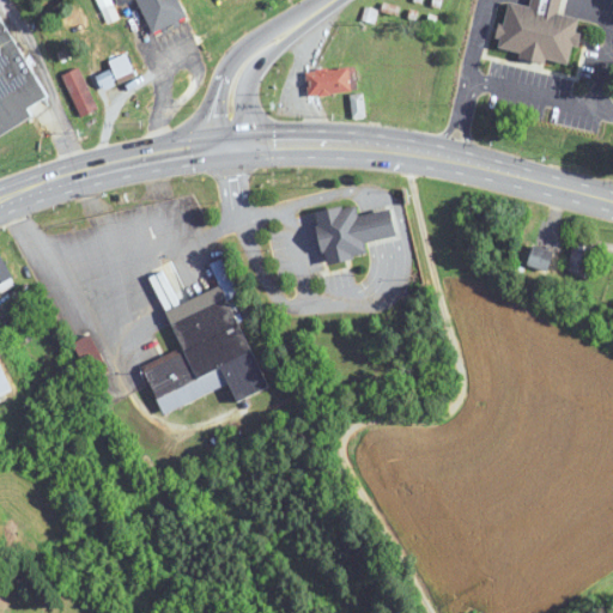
[(128,0),(138,0),(151,34),(186,20),(177,0),(114,0),(117,5),(128,0)]
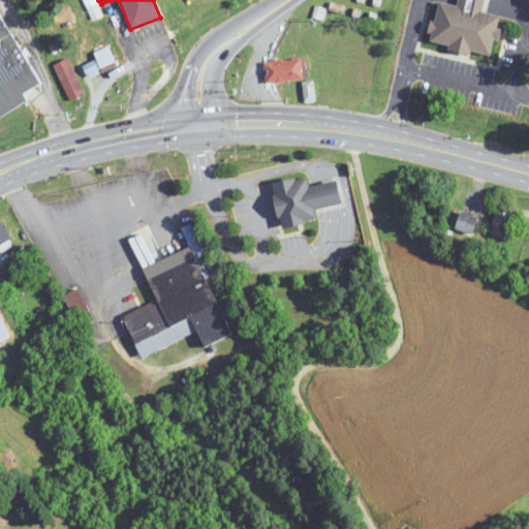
[(493,56),(501,16),(484,12),(486,0),(459,0),(459,5),(438,1),(430,43),(493,56)]
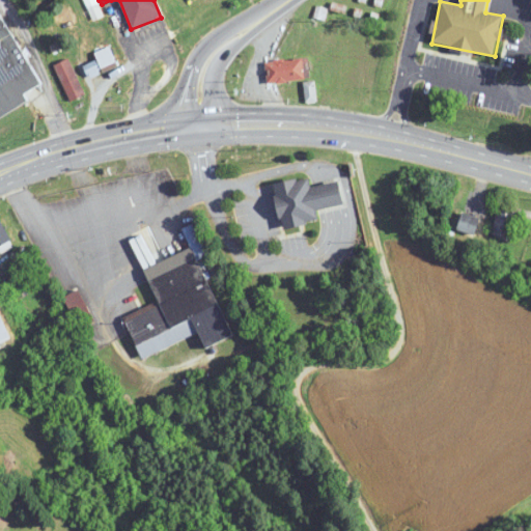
[(40,85),(0,8),(0,117),(31,102),(26,93),(40,85)]
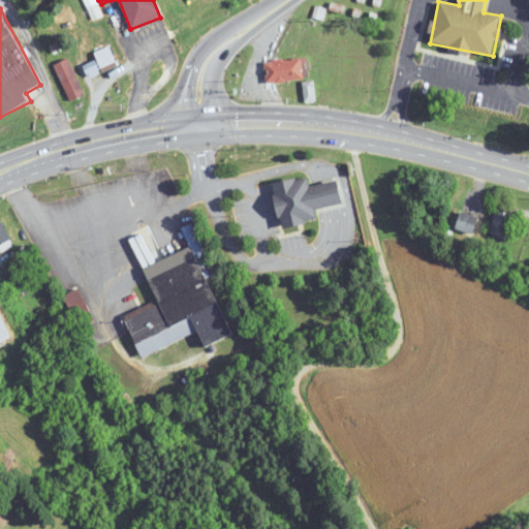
[(119,66),(109,47),(94,54),(103,73),(119,66)]
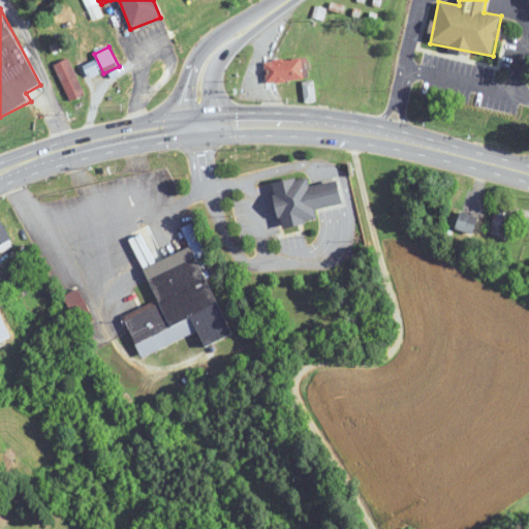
[(265,60),(266,82),(309,80),(308,58),(265,60)]
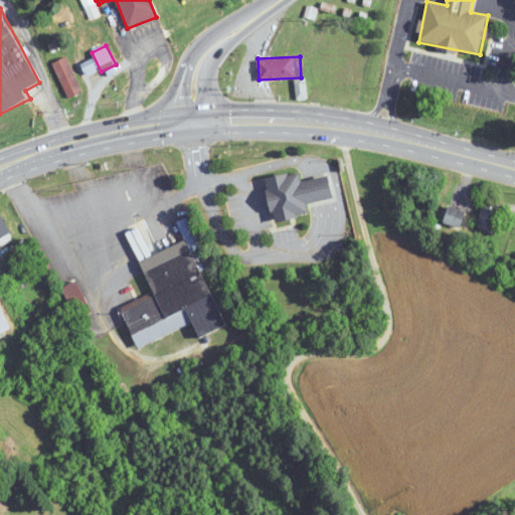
[(311,214),(309,202),(335,198),(331,173),(303,178),(302,171),(268,177),(275,220),(311,214)]
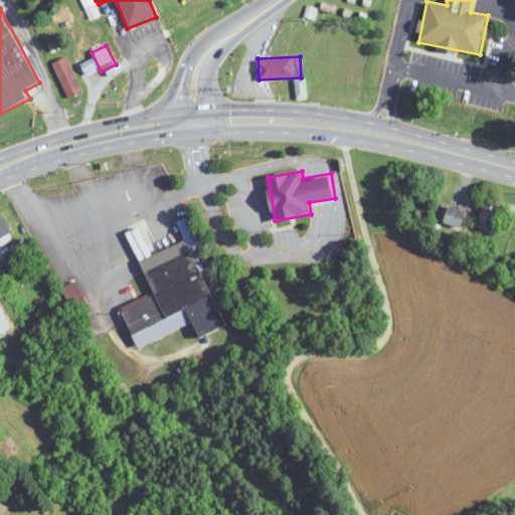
[(477,227),(495,231),(500,204),(482,201),(477,227)]
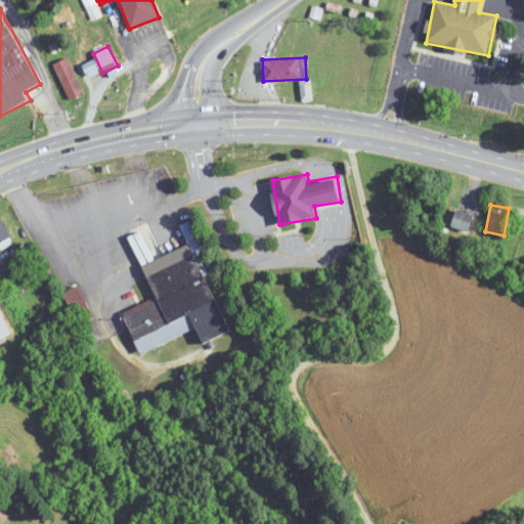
[(475,216),(457,209),(450,224),(469,231),(475,216)]
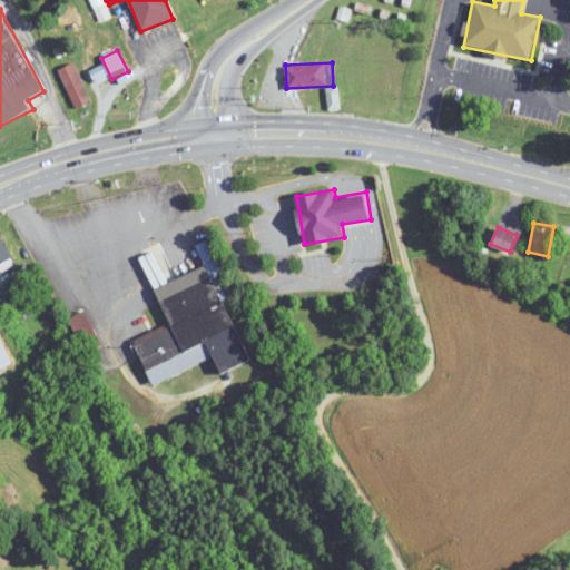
[(0,273),(16,264),(0,235),(0,273)]
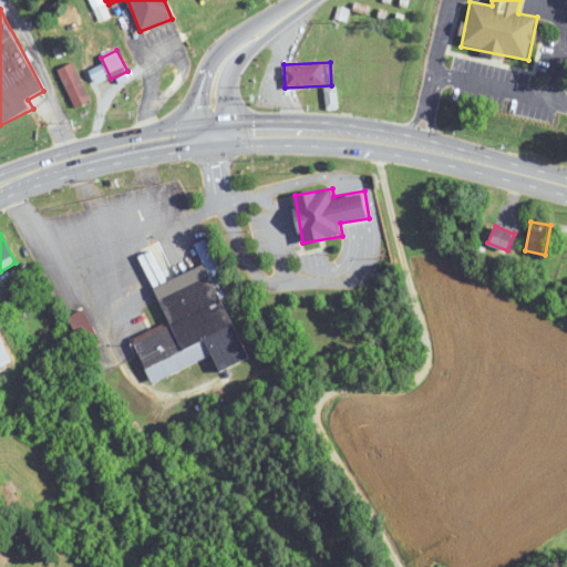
[(150,381),(214,357),(219,371),(246,361),(214,275),(219,271),(207,239),(195,244),(200,258),(208,255),(212,264),(154,286),(168,325),(133,338),(150,381)]
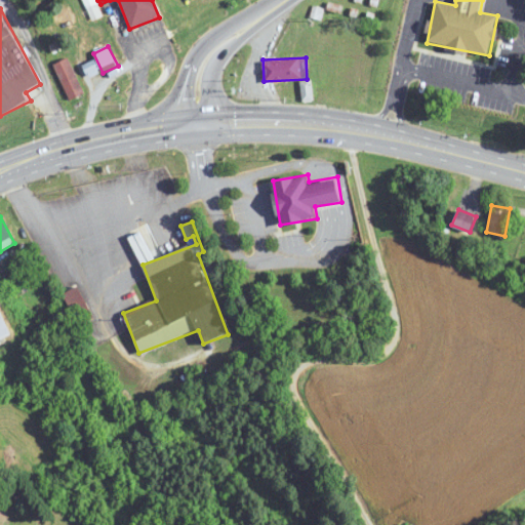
[(64,292),(77,325),(93,318),(80,286),(64,292)]
